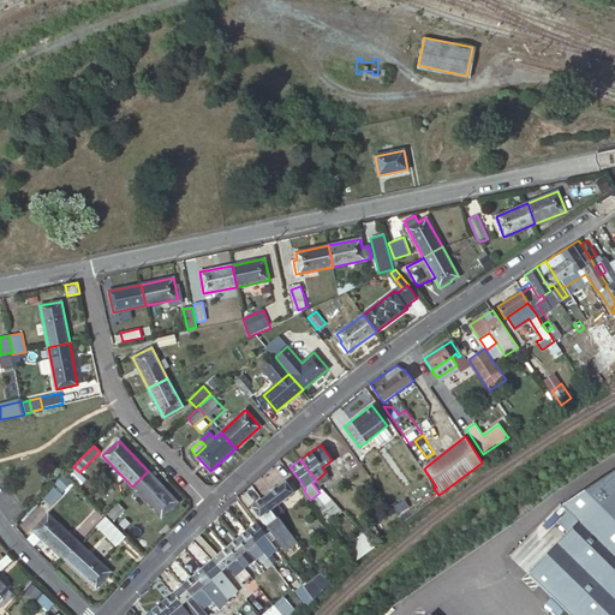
[(145,473),(132,487),(161,517),(177,502),(148,471),(145,473)]
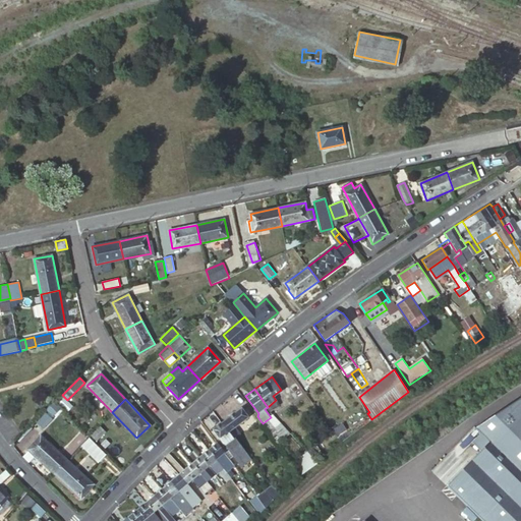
[(520,520),(520,400),(473,440),(478,446),(485,456),(477,462),(449,484),(486,520),(520,520)]
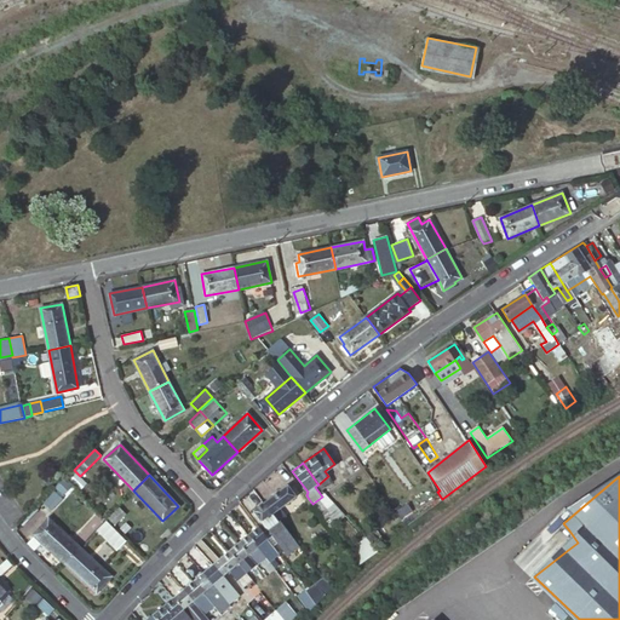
[(309,499),(306,495),(300,487),(294,480),(264,503),(279,522),(280,521),(286,516),(281,509),(288,503),(294,510),(300,505),(309,499)]
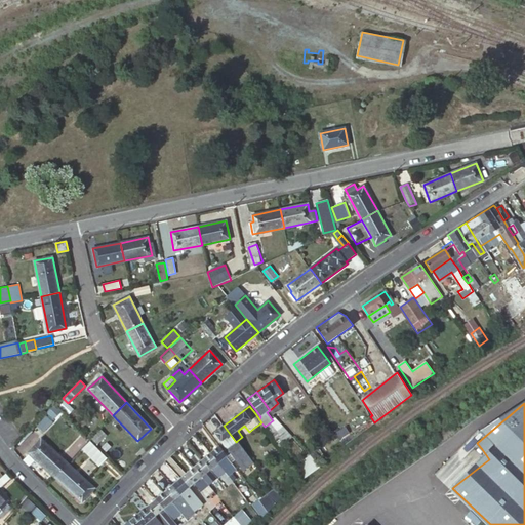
[(267,429),(265,427),(261,422),(254,428),(259,435),(267,429)]
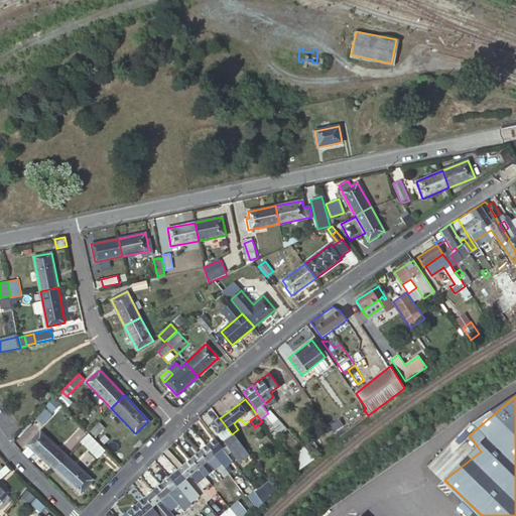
[(232,434),(220,418),(211,425),(224,443),(224,442),(237,460),(248,453),(233,433),(232,434)]
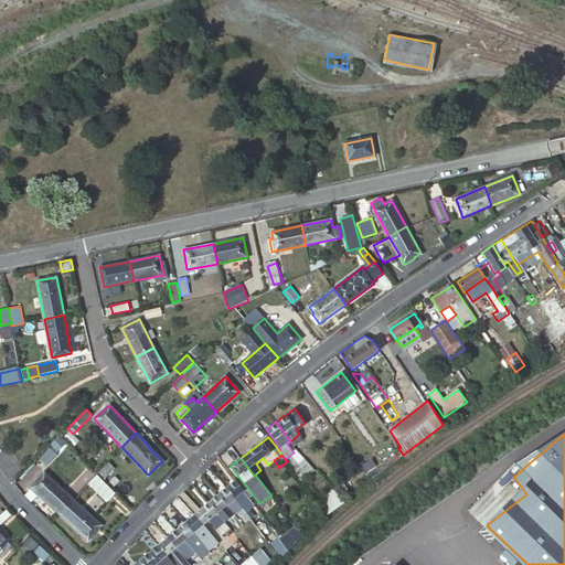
[(105,478),(114,468),(109,462),(99,472),(105,478)]
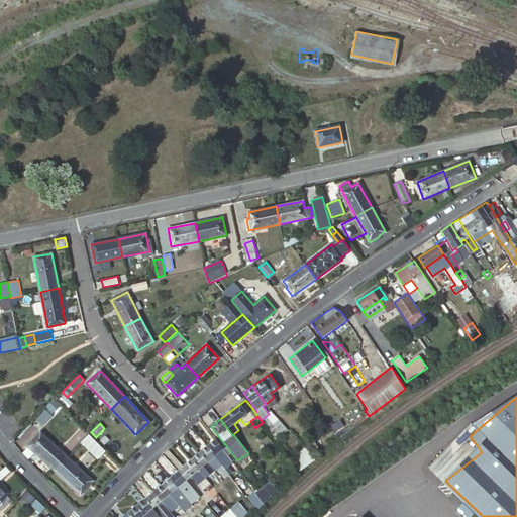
[(28,445),(55,470),(67,456),(40,432),(28,445)]
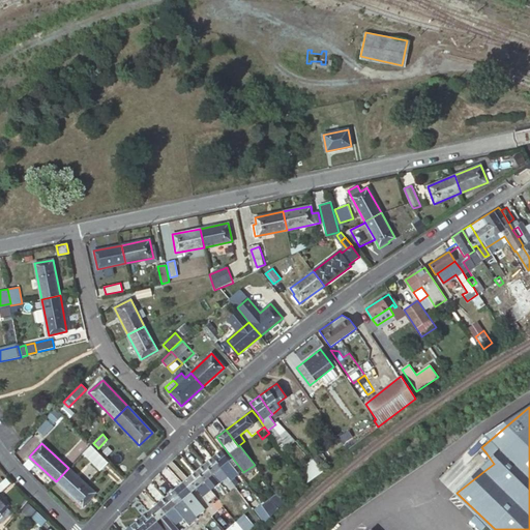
[(100,471),(108,462),(91,445),(83,453),(100,471)]
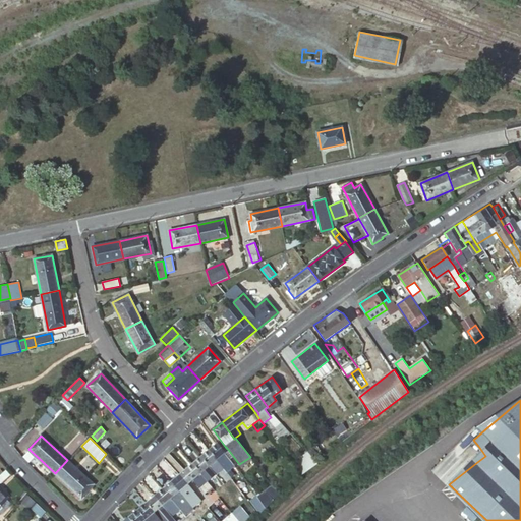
[(225,453),(217,443),(209,450),(231,478),(234,475),(225,463),(229,459),(225,453)]
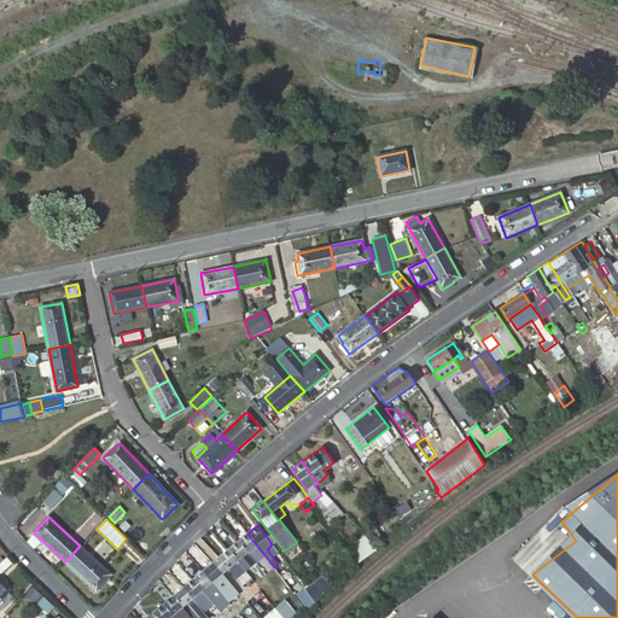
[(375,528),(366,535),(373,544),(383,537),(375,528)]
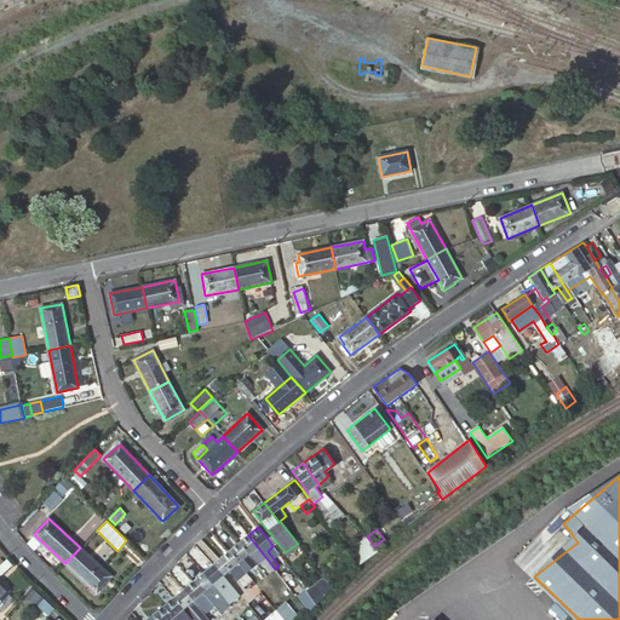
[(275,569),(248,535),(239,543),(257,564),(260,561),(270,573),(275,569)]
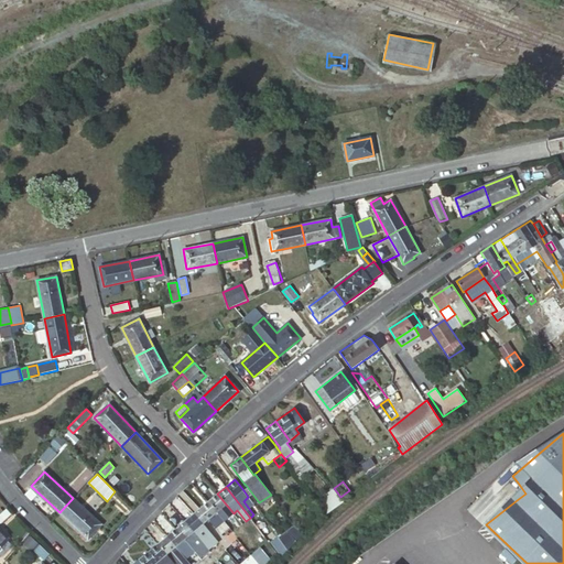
[(225,521),(234,513),(217,494),(208,501),(225,520),(225,521)]
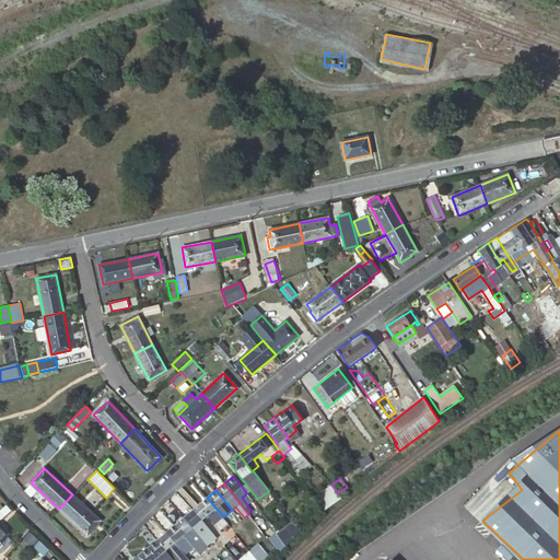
[(72,494),(59,509),(88,535),(101,521),(72,494)]
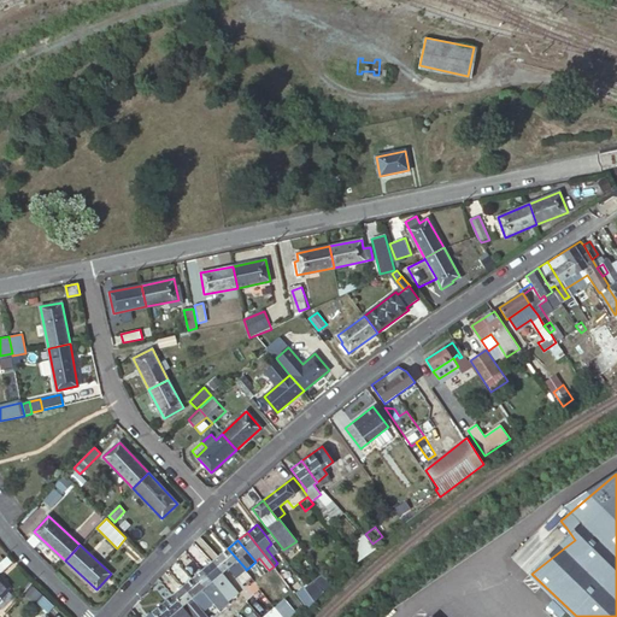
[(246,569),(228,548),(203,569),(224,597),(228,600),(231,598),(231,597),(238,592),(235,588),(223,573),(228,568),(236,577),(246,569)]
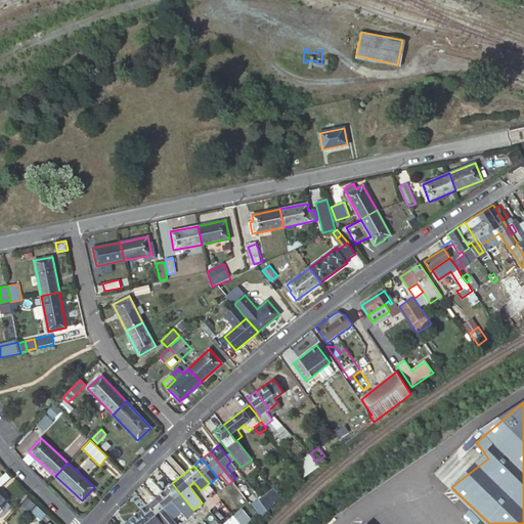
[(193,510),(190,507),(172,483),(164,490),(177,508),(180,511),(185,517),(193,510)]
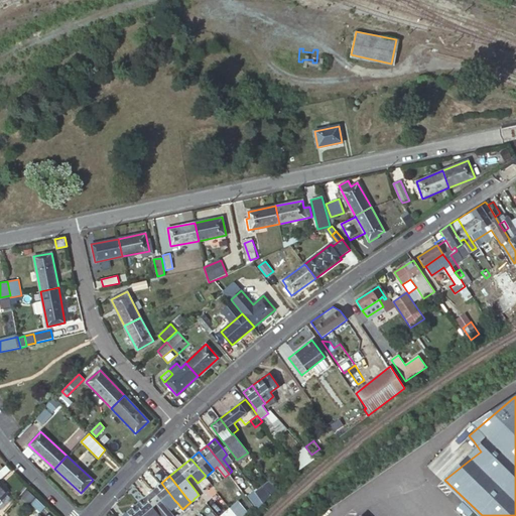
[(263,503),(276,490),(268,480),(254,491),(263,503)]
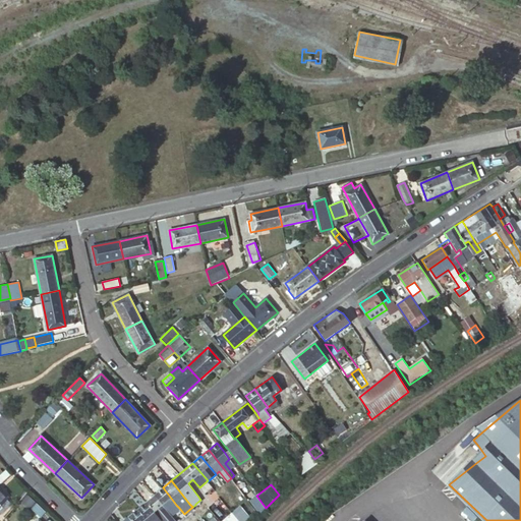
[(0,490),(2,489),(0,487),(0,513),(10,503),(0,491),(0,490)]
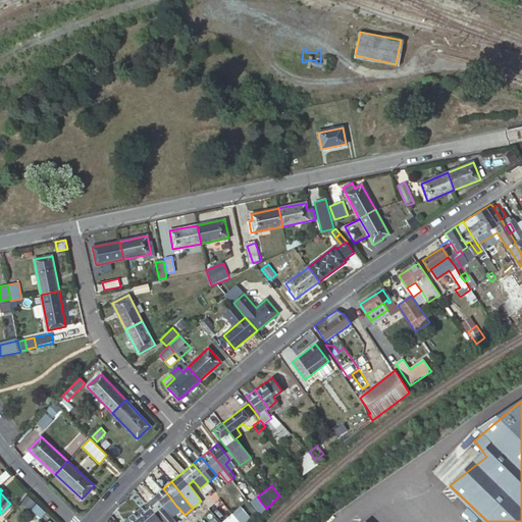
[(176,506),(163,488),(154,497),(168,513),(170,516),(179,509),(176,506)]
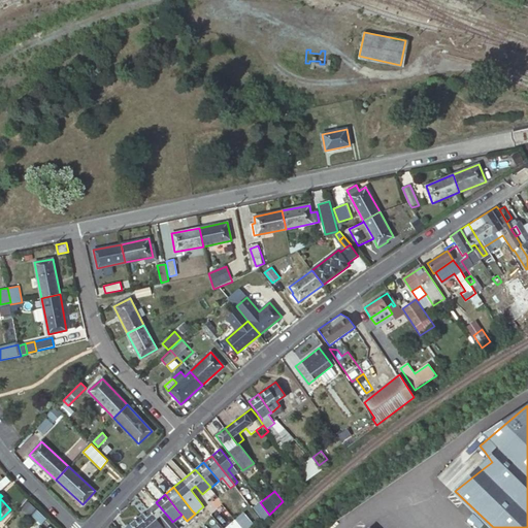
[(156,502),(147,509),(156,520),(162,527),(177,527),(174,524),(172,522),(170,519),(156,502)]
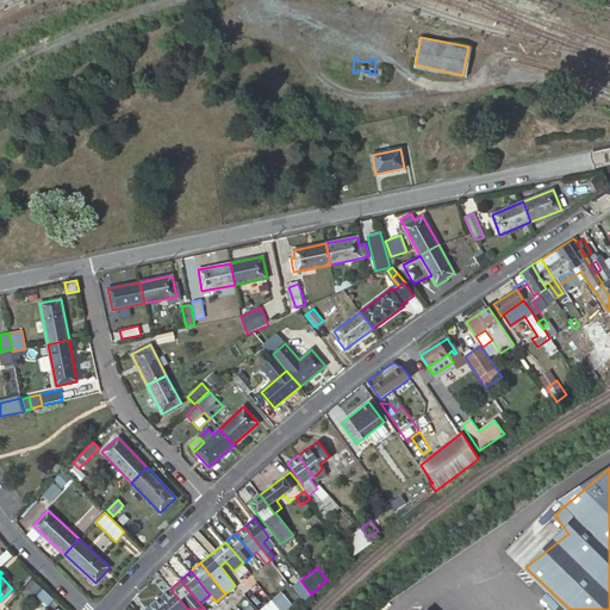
[(305,599),(311,595),(300,580),(294,585),(305,599)]
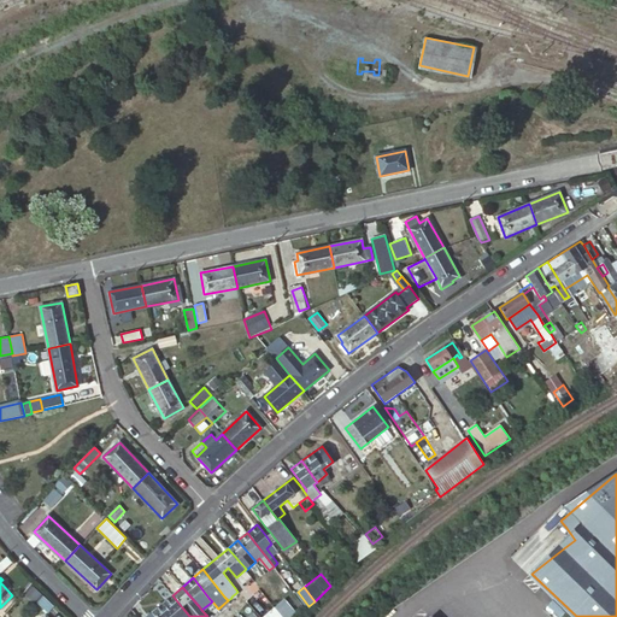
[(42,606),(47,600),(35,589),(30,594),(41,605),(42,606)]
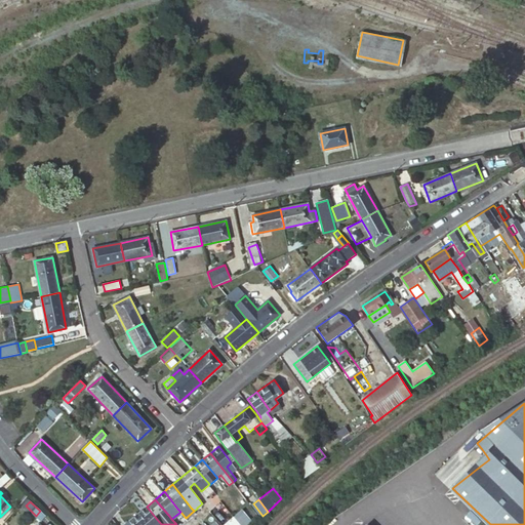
[(26,506),(21,511),(31,520),(35,515),(26,506)]
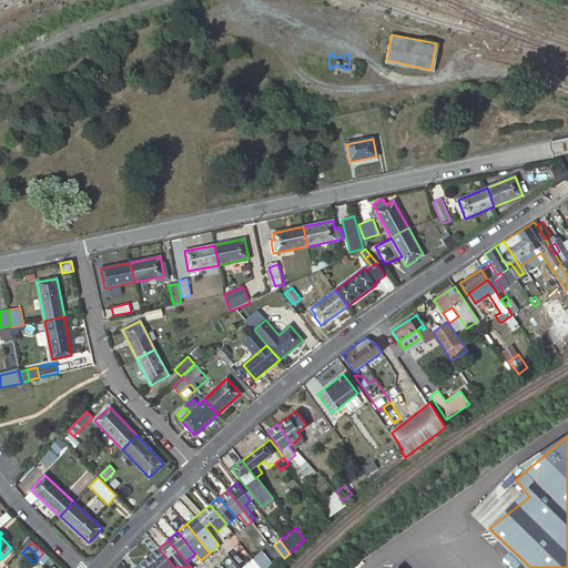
[(159,548),(133,567),(159,567),(168,559),(159,548)]
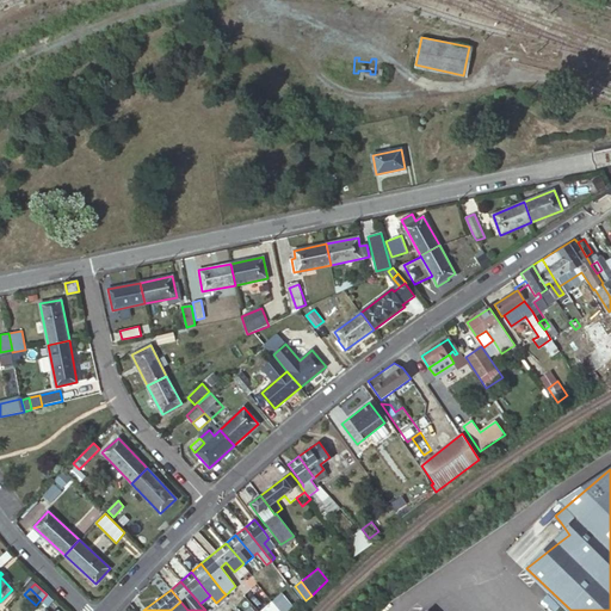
[(272,602),(279,610),(289,610),(294,608),(282,593),(272,602)]
